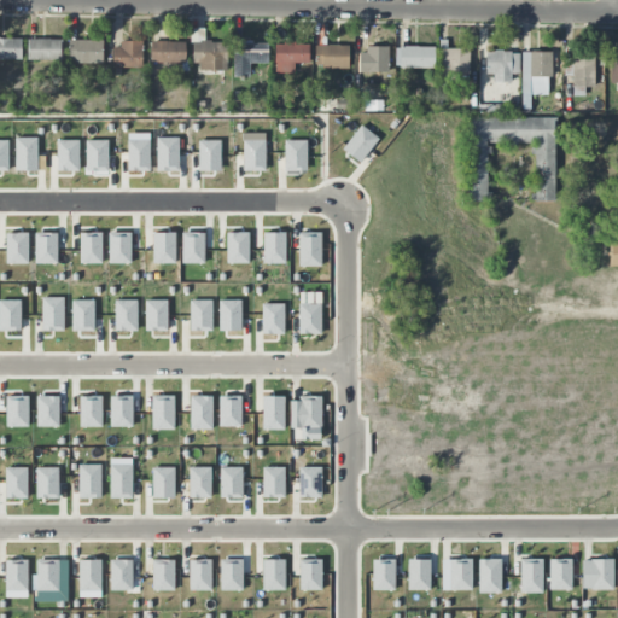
[(193,71),(227,71),(226,42),(204,42),(204,29),(192,29),(193,71)]
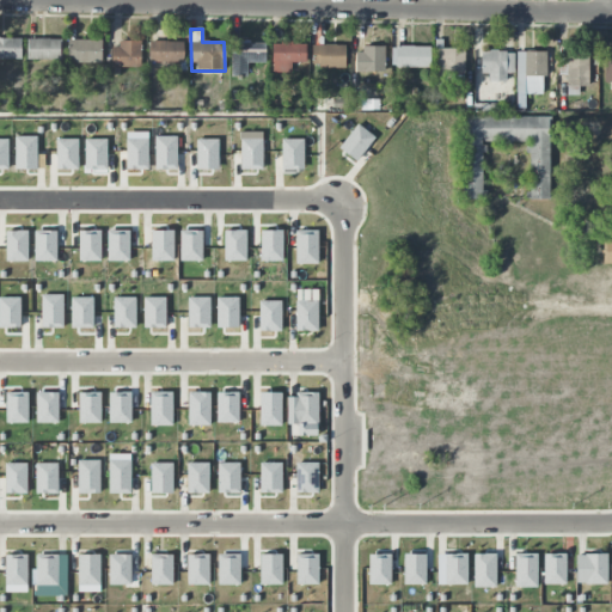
[(0,59),(20,60),(20,38),(0,38),(0,59)]
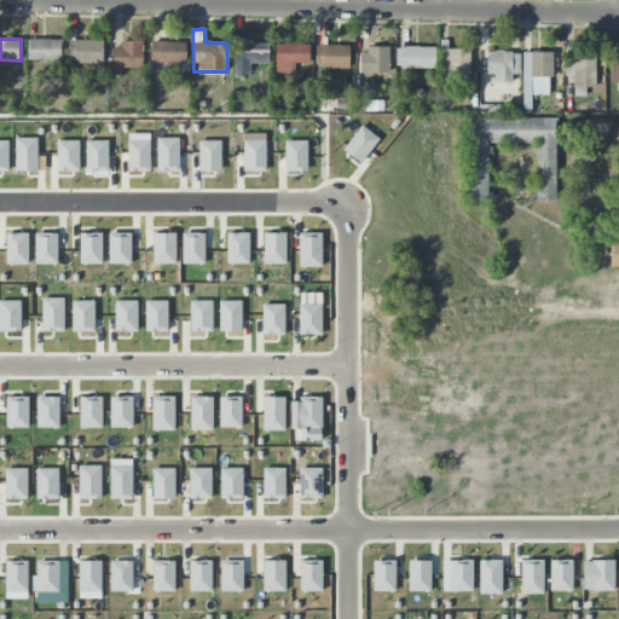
[(27,61),(62,62),(62,40),(28,39),(27,61)]
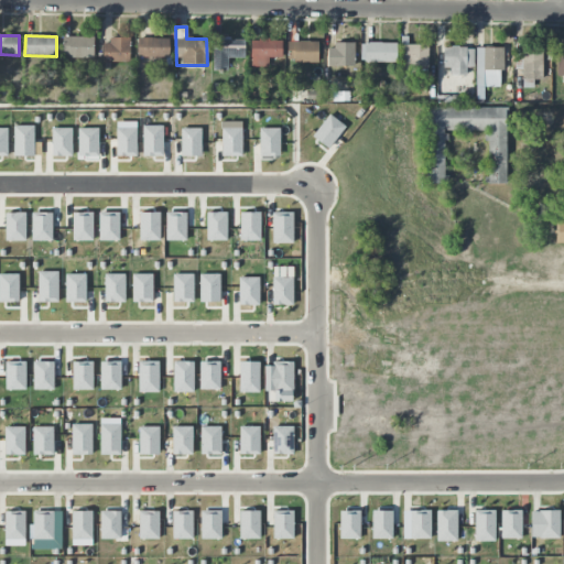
[(94,38),(63,38),(62,58),(94,58),(94,38)]
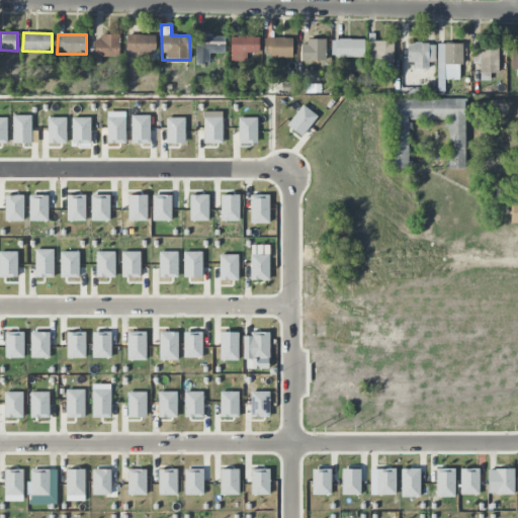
[(156,35),(126,35),(126,53),(155,54),(156,35)]
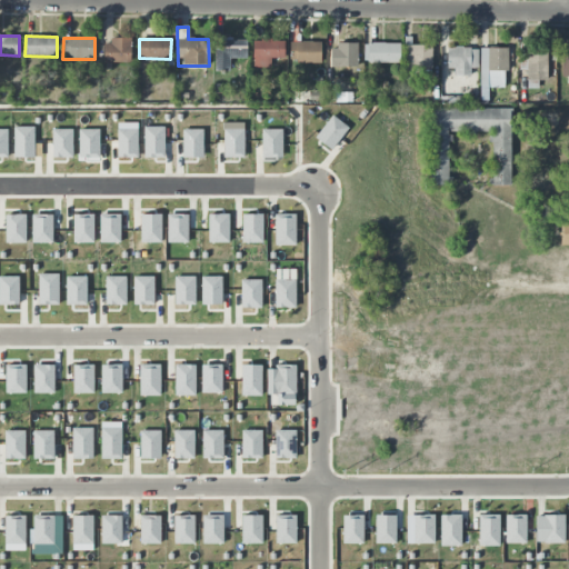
[(247,40),(215,39),(213,71),(229,71),(230,59),(246,59),(247,40)]
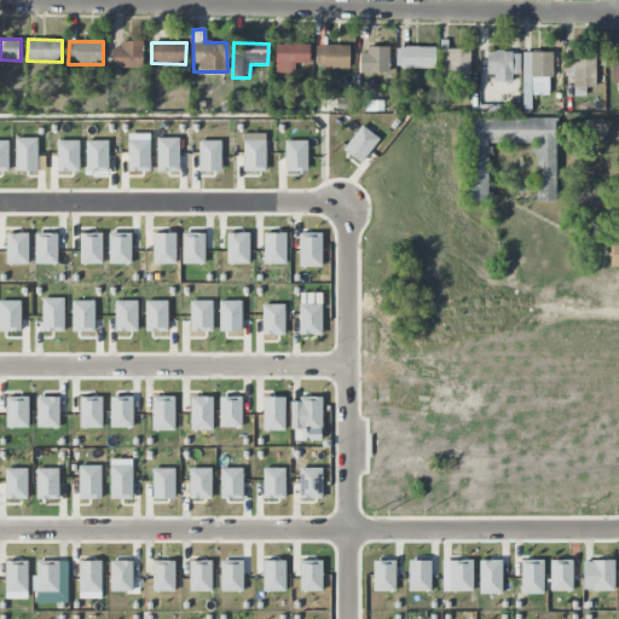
[(143,69),(143,44),(113,44),(113,68),(143,69)]
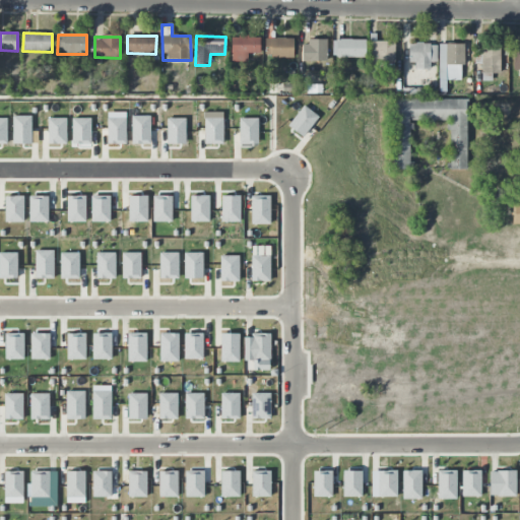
[(259,54),(260,37),(231,37),(231,62),(248,62),(248,54),(259,54)]
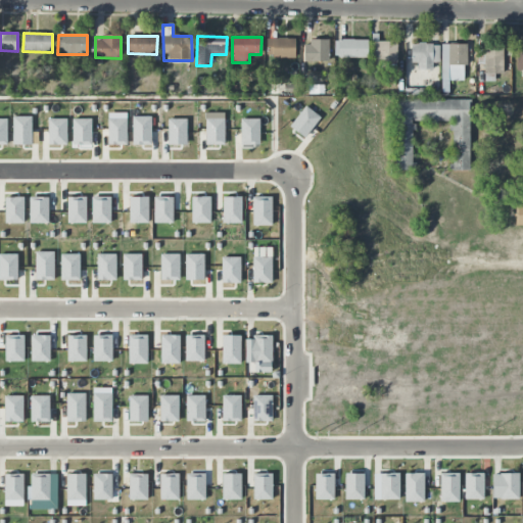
[(295,39),(267,39),(267,58),(294,58),(295,39)]
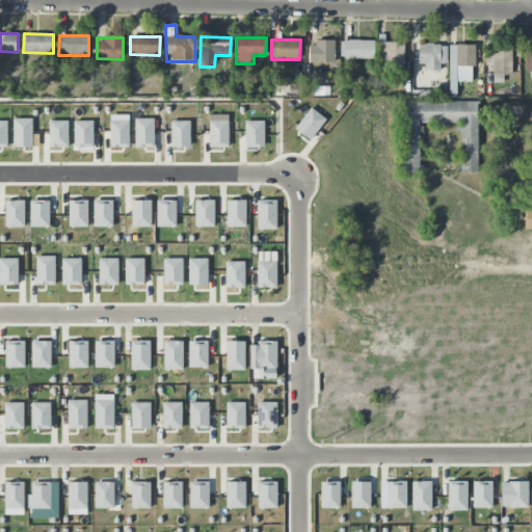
[(374,41),(341,41),(340,58),(373,59),(374,41)]
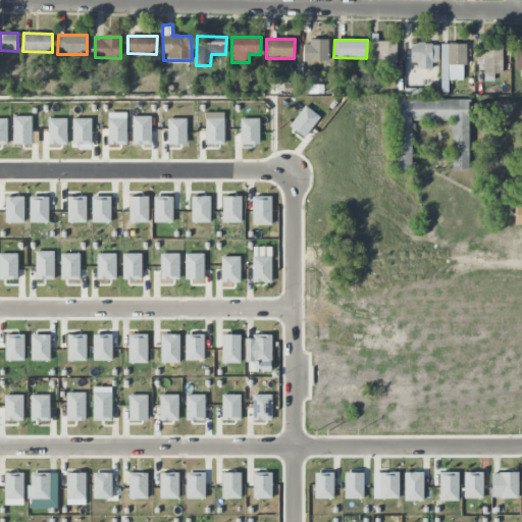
[(327,41),(303,42),(303,62),(327,61),(327,41)]
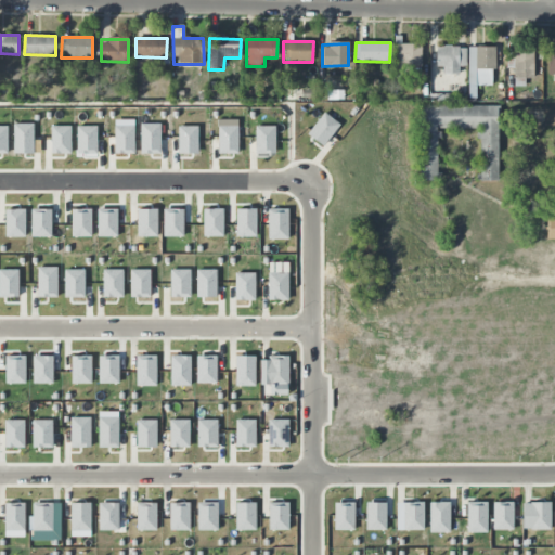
[(422,43),(394,43),(392,68),(421,68),(422,43)]
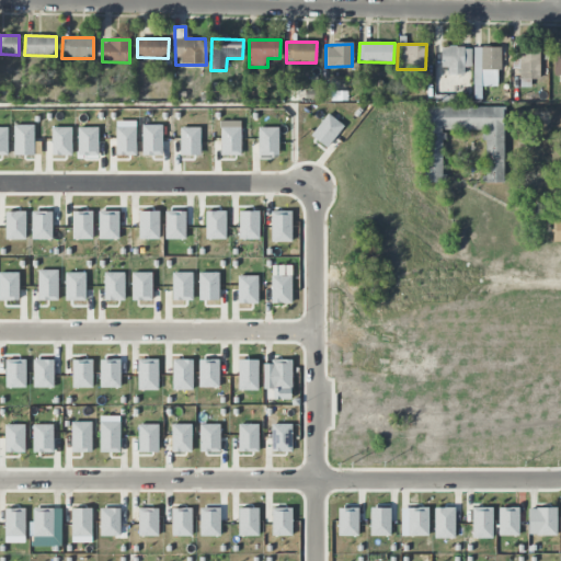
[(441,67),(448,68),(448,75),(464,76),(464,68),(471,68),(471,48),(441,47),(441,67)]
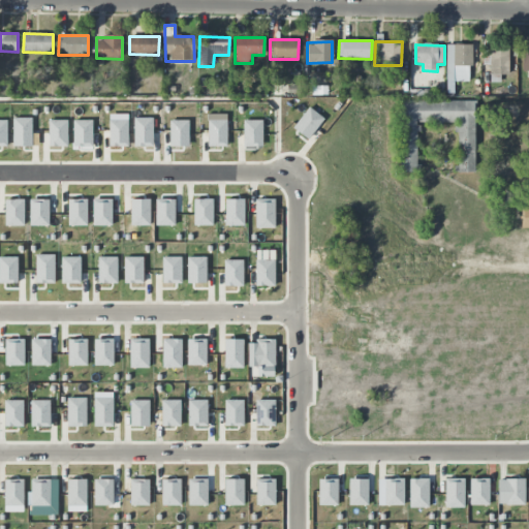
[(470,82),(471,45),(446,44),(445,86),(453,86),(453,82),(470,82)]
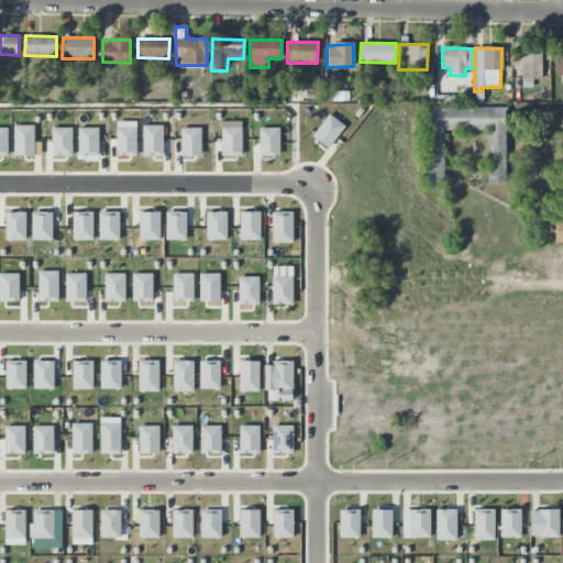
[(541,51),(521,51),(521,79),(541,79),(541,51)]
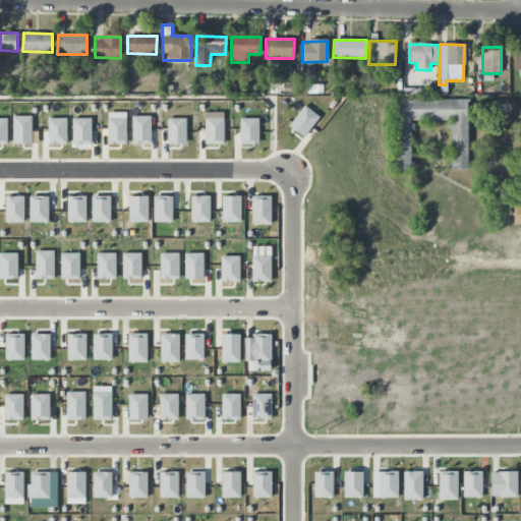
[(394,168),(394,100),(468,100),(468,168),(452,168),(452,120),(410,120),(410,168),(394,168)]
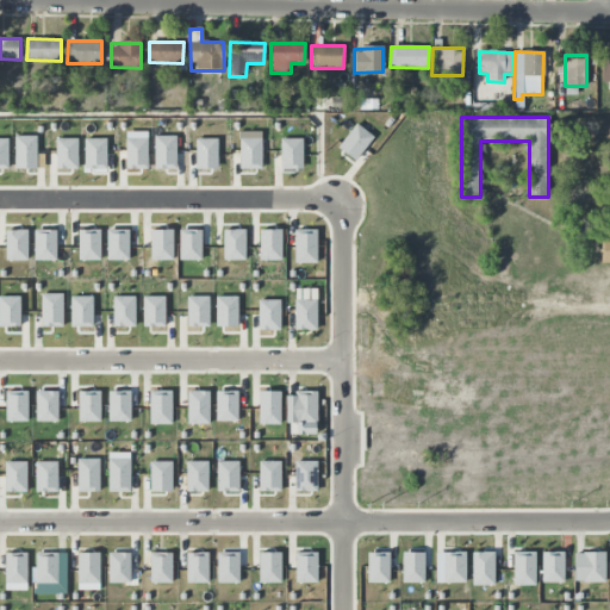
[(356,124),(337,148),(355,161),(374,137),(356,124)]
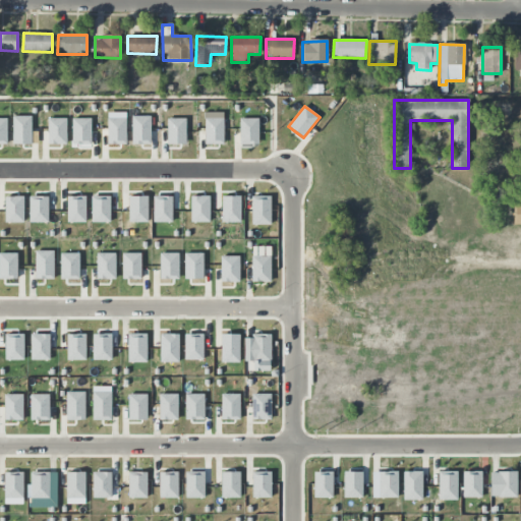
[(239,119),(239,145),(258,145),(258,119),(239,119)]
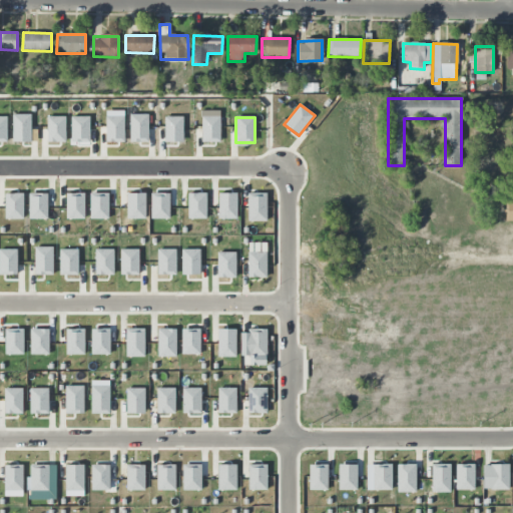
[(247,193),(247,221),(266,221),(267,193),(247,193)]
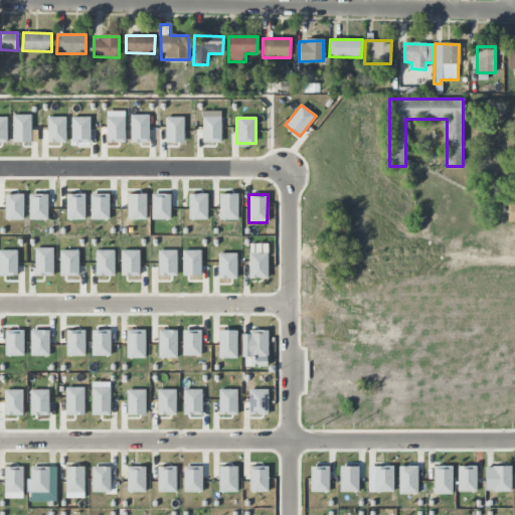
[(248,253),(248,279),(267,279),(267,253),(248,253)]
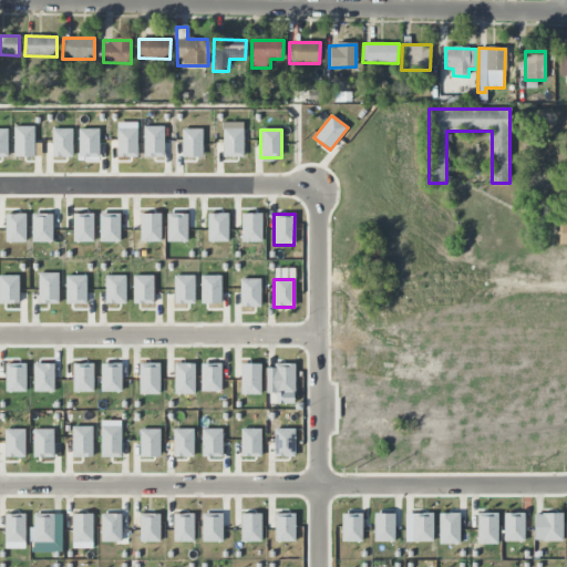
[(274,363),(274,394),(295,394),(295,364),(274,363)]
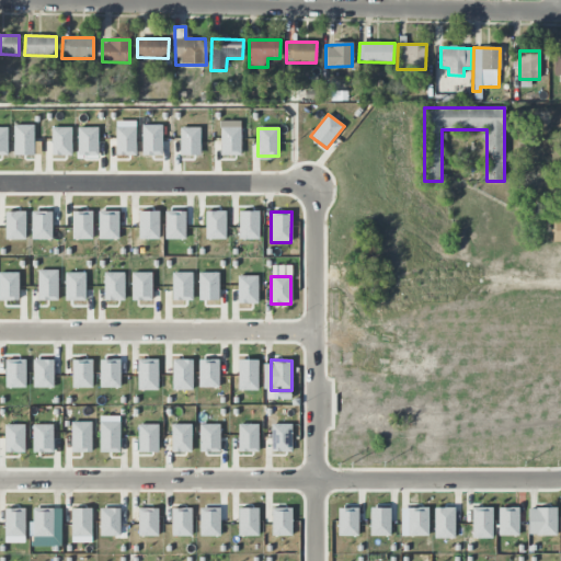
[(70,422),(70,453),(91,453),(91,422),(70,422)]
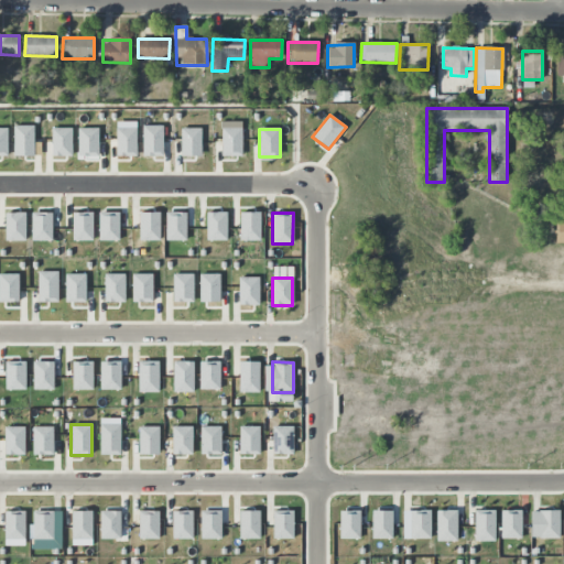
[(100,424),(99,455),(120,455),(120,424),(100,424)]
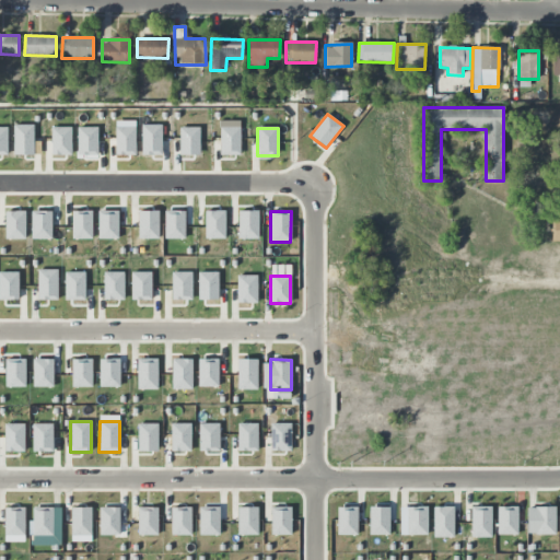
[(32,423),(32,452),(53,452),(53,424),(32,423)]
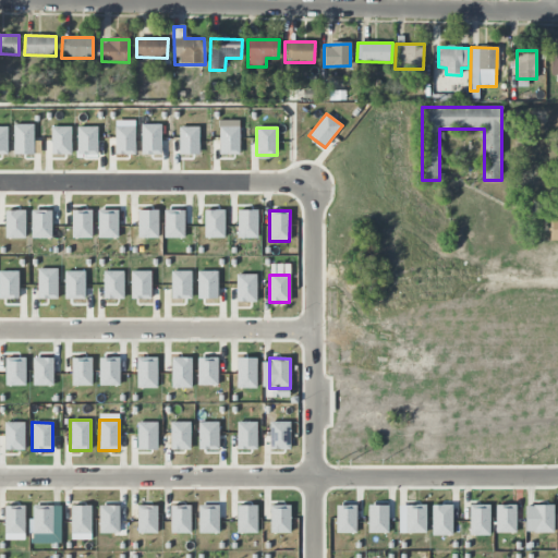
[(237,422),(237,450),(256,450),(256,423),(237,422)]
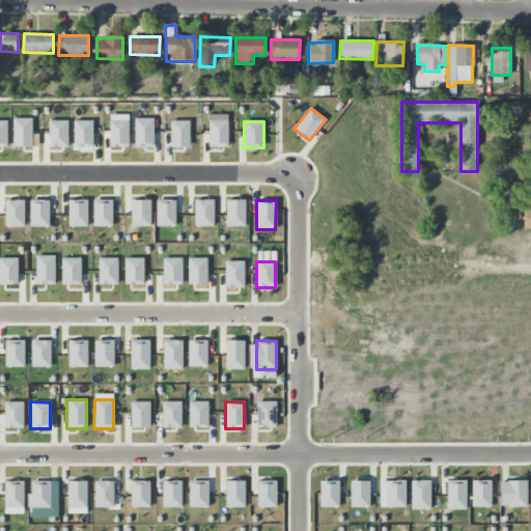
[(256,401),(256,428),(276,428),(276,401),(256,401)]
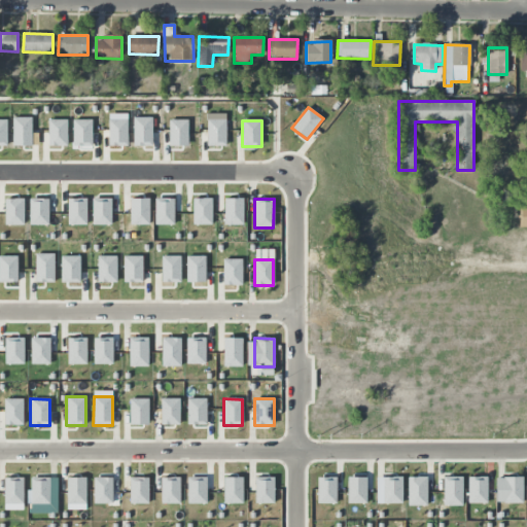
[(3,399),(3,425),(23,425),(23,399),(3,399)]
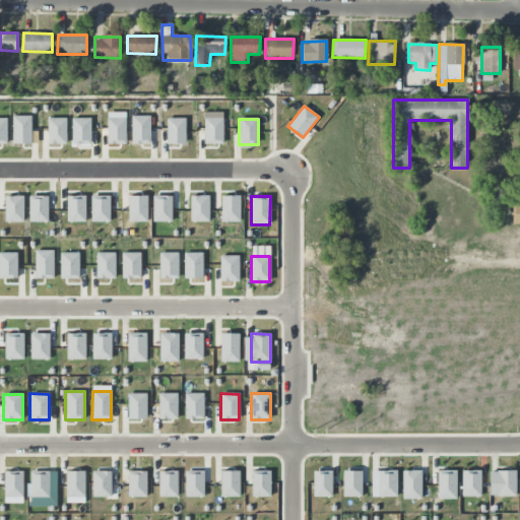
[(128,394),(128,419),(146,419),(146,394),(128,394)]
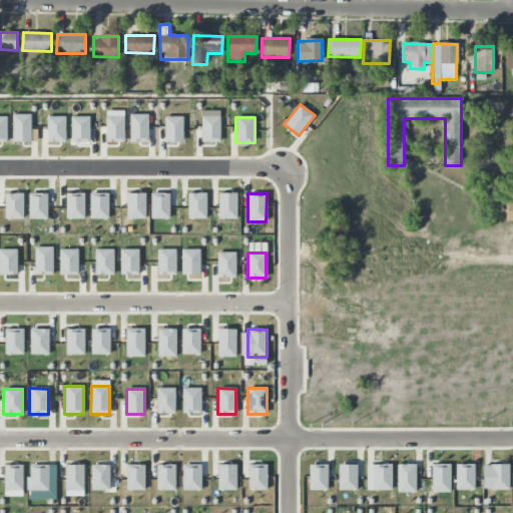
[(156,389),(156,414),(174,414),(174,389),(156,389)]
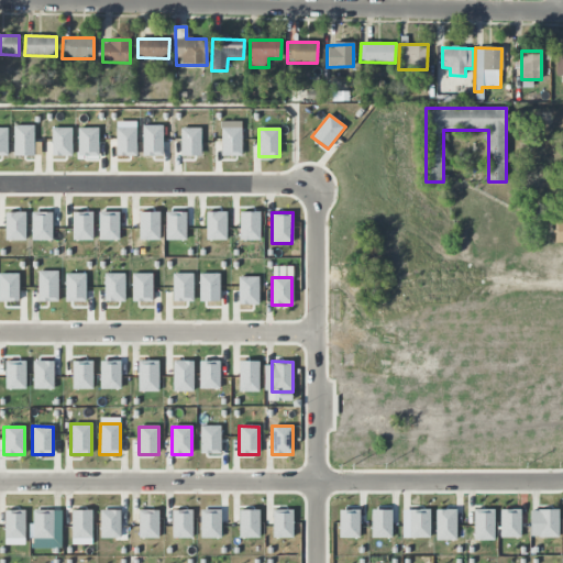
[(200,427),(200,453),(220,454),(220,427),(200,427)]
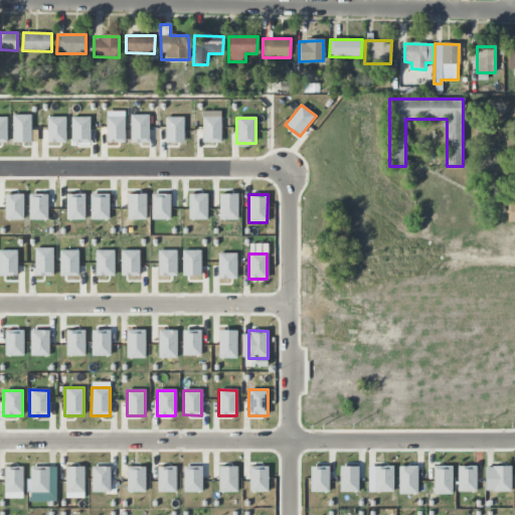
[(457,466),(457,492),(476,492),(476,467),(457,466)]
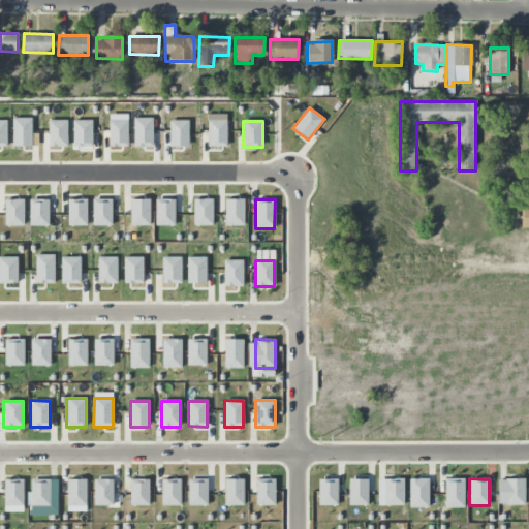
[(498,480),(498,504),(505,504),(505,505),(524,505),(524,479),(505,478),(505,480),(498,480)]
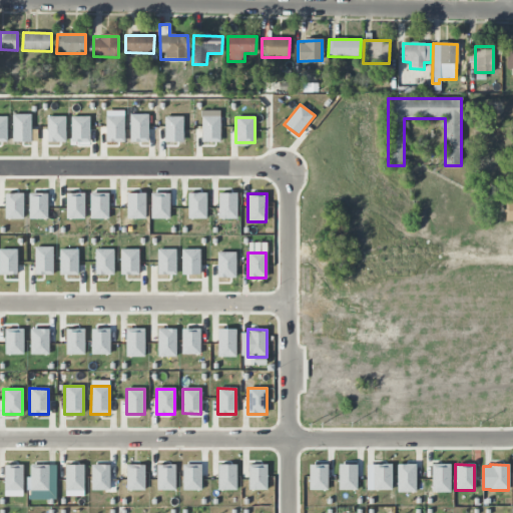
[(4,466),(4,491),(22,491),(22,465),(4,466)]
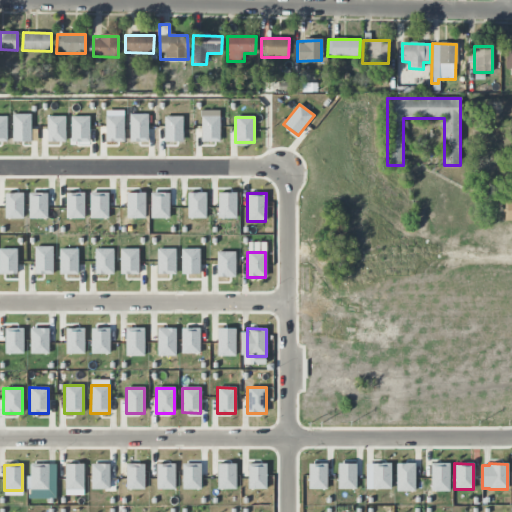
[(30,464),(30,490),(48,490),(48,464),(30,464)]
